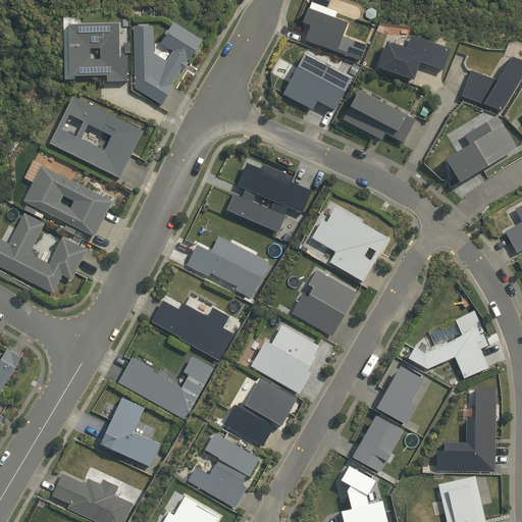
[(309,24),(304,40),(360,60),(366,45),(342,36),(346,21),(306,7),(301,21),(309,24)]
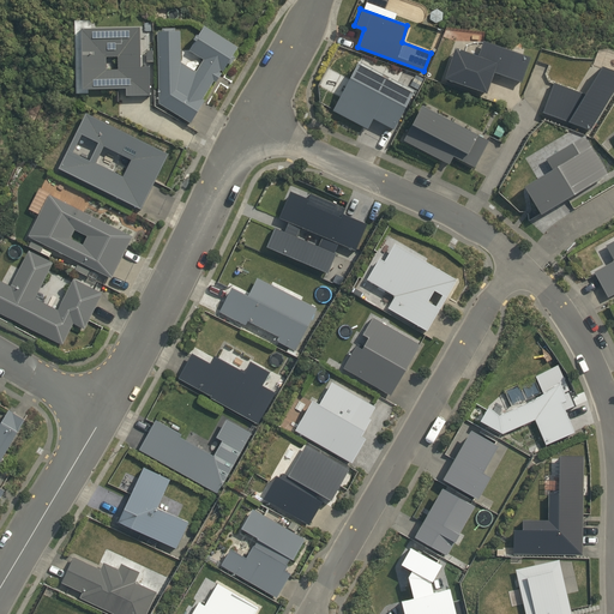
[(161,30),(156,31),(158,103),(191,122),(204,101),(202,100),(214,79),(216,80),(220,73),(217,72),(220,68),(223,71),(227,64),(230,66),(236,55),(233,54),(238,46),(203,25),(197,35),(194,34),(192,38),(194,40),(188,50),(203,59),(196,71),(180,61),(180,30),(174,30),(174,28),(161,28),(161,30)]
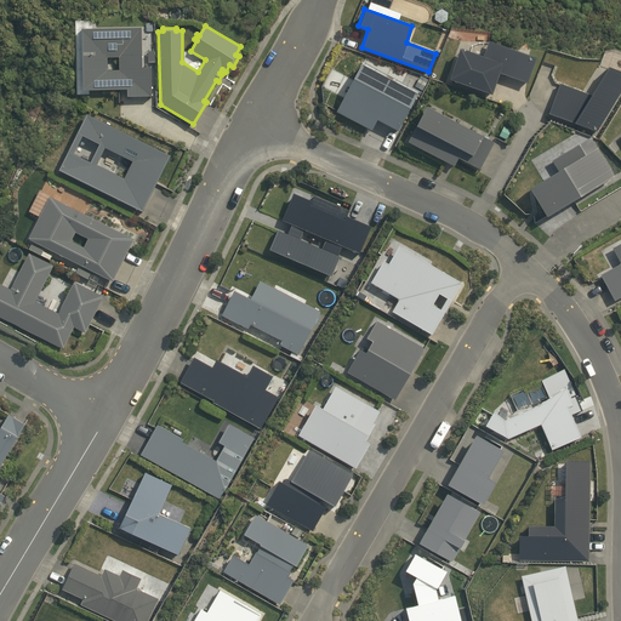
[(142,27),(81,28),(81,89),(126,89),(126,96),(153,96),(152,67),(143,67),(142,27)]
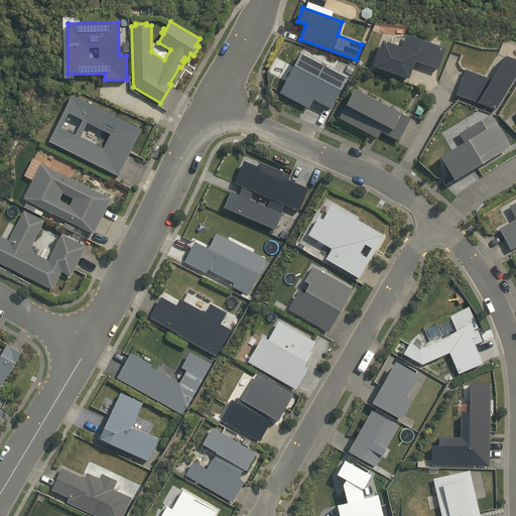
[(401,46),(380,39),(372,66),(409,78),(414,60),(437,69),(445,47),(405,33),(401,46)]
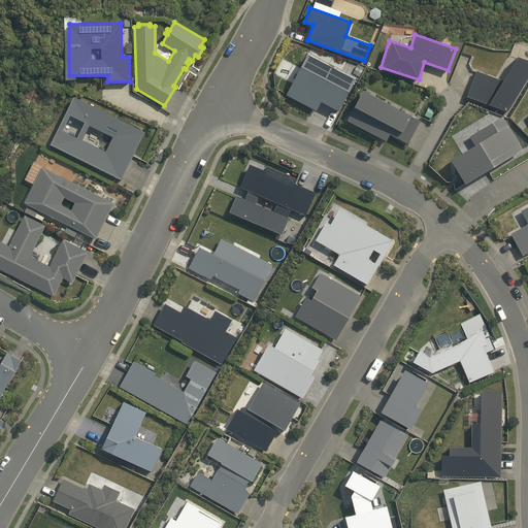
[(321,102),(337,111),(355,79),(306,54),(286,95),(316,111),(321,102)]
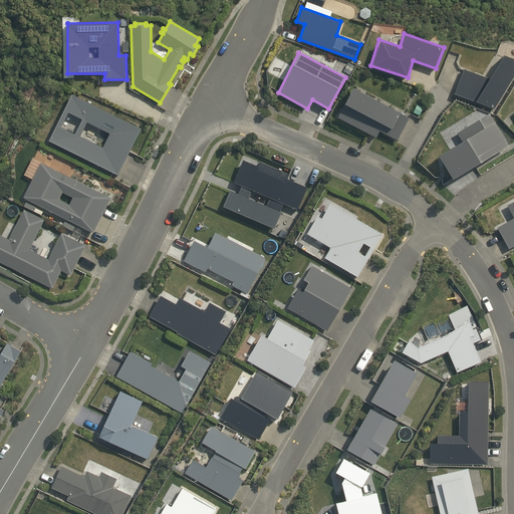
[(454,94),(493,108),(513,74),(513,58),(501,53),(486,77),(463,68),(454,94)]
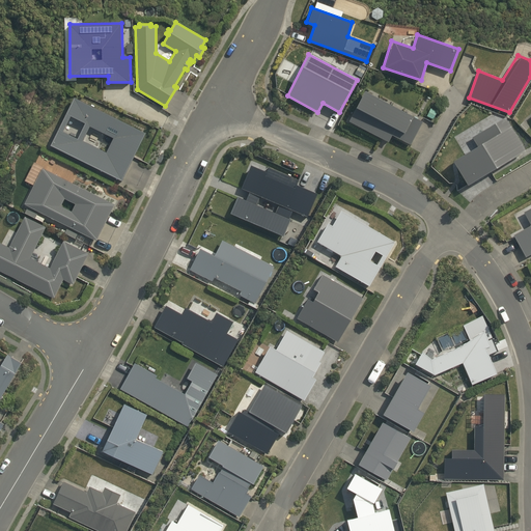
[(392,134),(410,144),(423,121),(363,90),(347,120),(388,142),(392,134)]
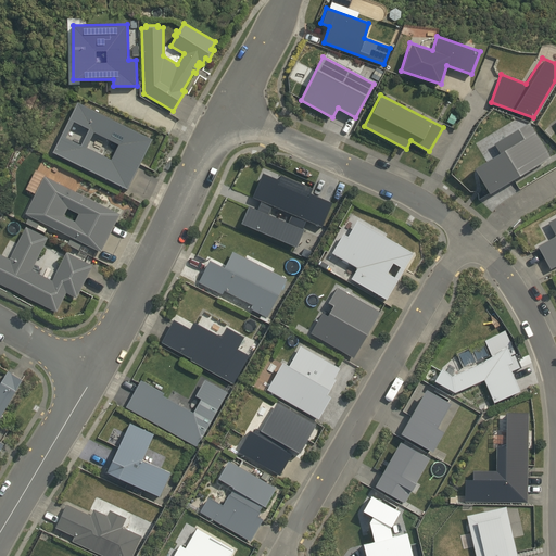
[(153,139),(77,102),(52,152),(128,189),(153,139)]
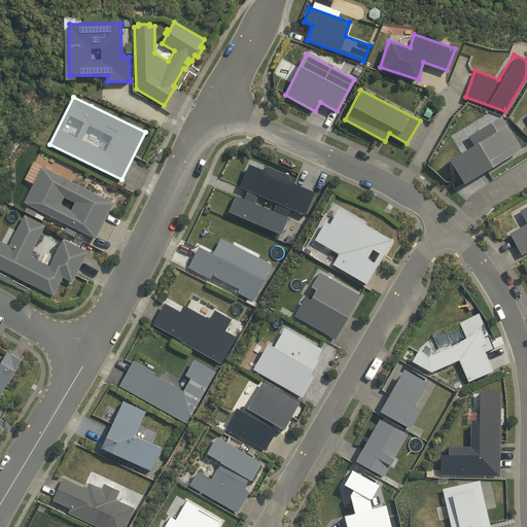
[(473,144),(448,159),(463,184),(521,149),(500,116),(467,136),(473,144)]
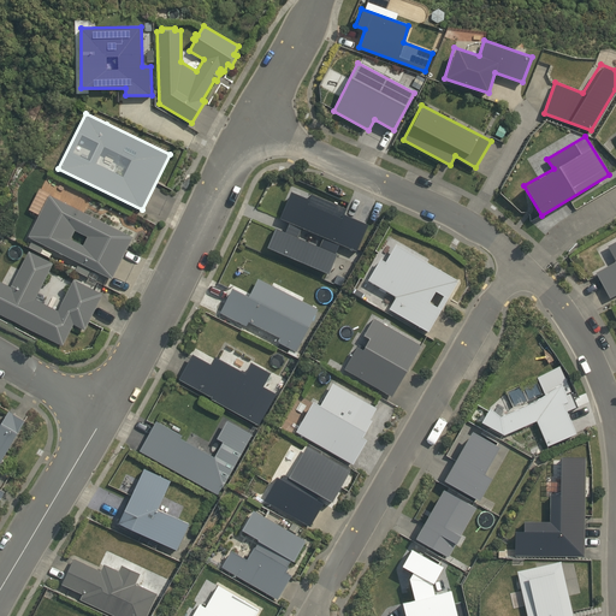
[(356,252),(368,224),(345,214),(348,209),(311,194),(309,199),(290,190),(278,218),(288,223),(284,231),(276,227),(267,247),(329,273),(336,255),(335,254),(339,244),(356,252)]
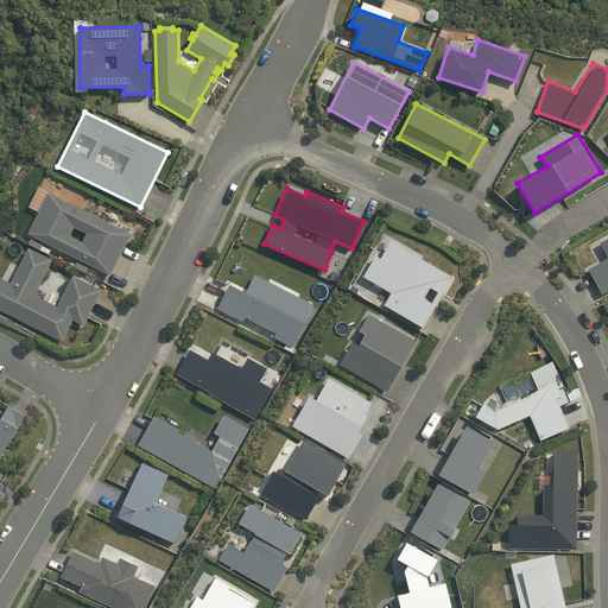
[(132,234),(49,192),(27,234),(111,276),(132,234)]
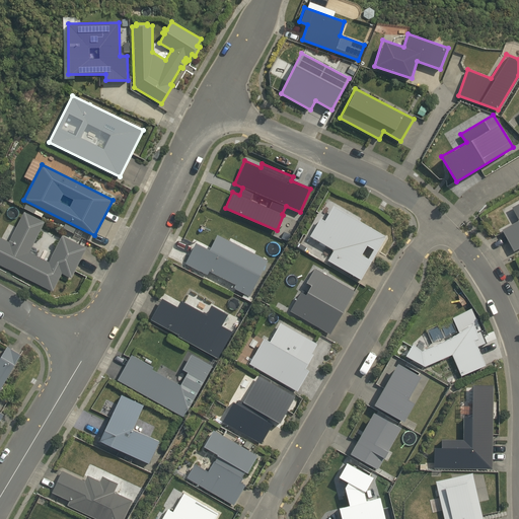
[(518,203),(512,207),(518,220),(502,229),(513,251),(518,247),(518,203)]
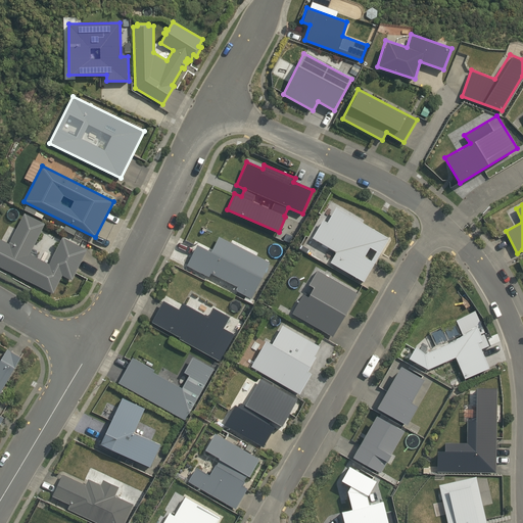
[(330,263),(364,281),(388,238),(335,206),(326,222),(322,219),(311,238),(335,252),(330,263)]
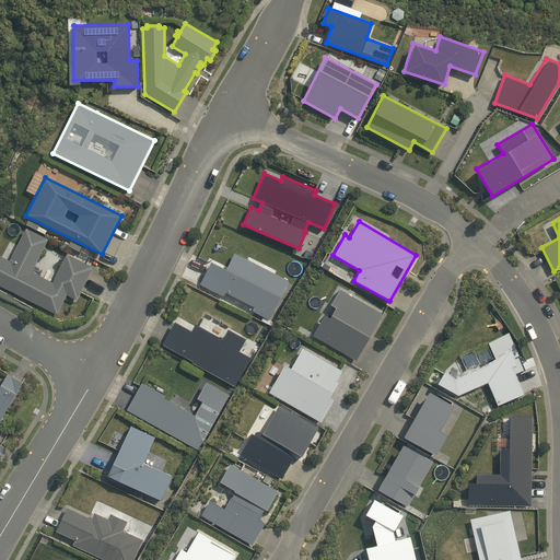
[(9,260),(0,255),(0,286),(57,314),(67,294),(77,300),(93,267),(67,254),(53,282),(41,276),(42,273),(39,268),(35,266),(48,238),(26,228),(9,260)]
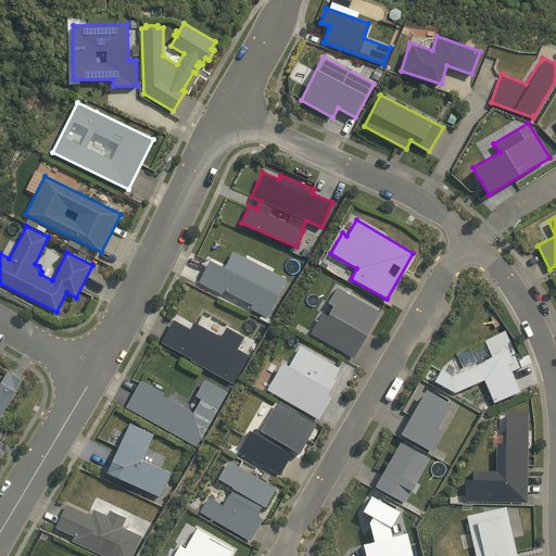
[(209,260),(198,282),(223,294),(224,291),(252,304),(250,308),(267,317),(287,279),(274,272),(275,269),(248,255),(247,258),(231,251),(224,267),(209,260)]
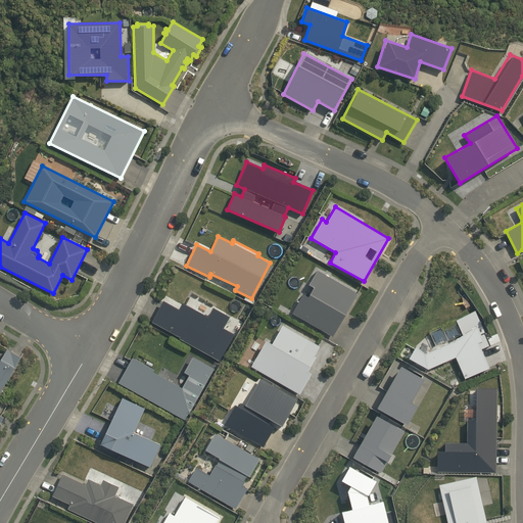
[(291,314),(333,338),(359,293),(318,270),(308,284),(313,287),(307,296),(302,293),(291,314)]
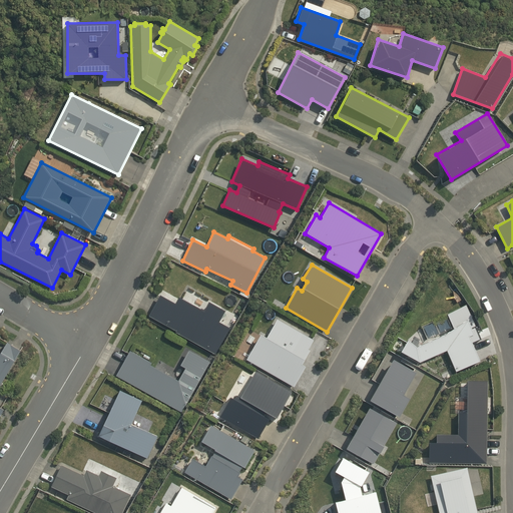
[(174,332),(215,354),(229,328),(218,322),(224,311),(208,302),(203,311),(178,297),(174,303),(160,295),(148,316),(175,331),(174,332)]
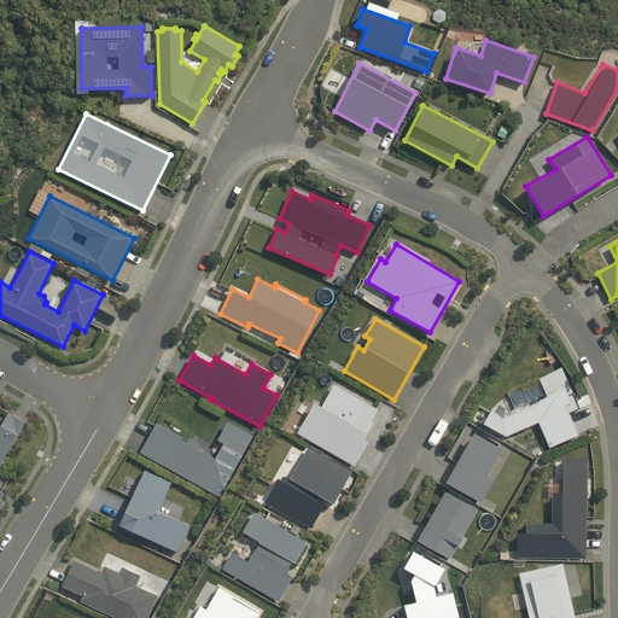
[(354,465),(368,439),(363,437),(373,420),(371,420),(377,409),(333,384),(320,408),(313,403),(297,432),(354,465)]
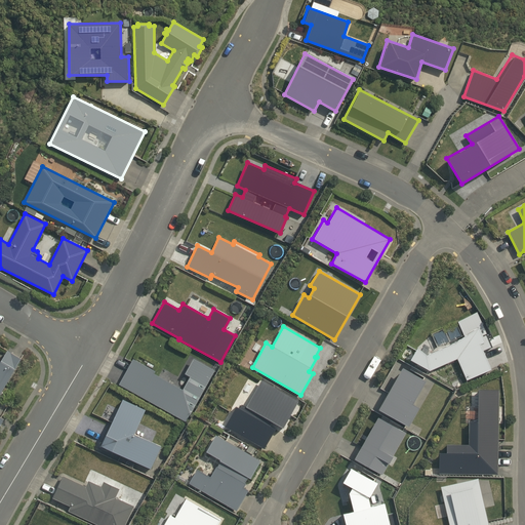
[(463,380),(490,370),(472,332),(427,357),(417,352),(409,364),(428,371),(455,361),(463,380)]
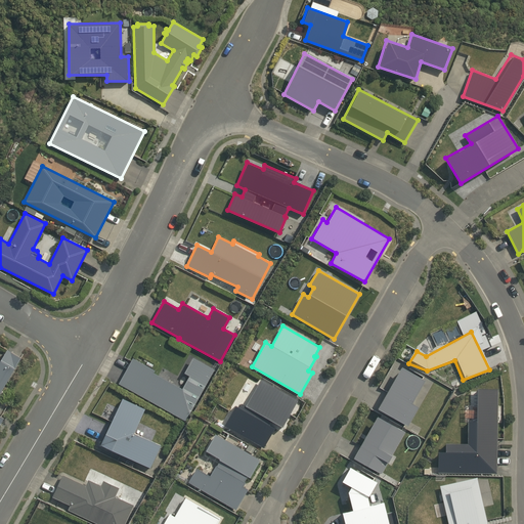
[(0,392),(1,393),(24,357),(9,349),(0,364),(0,392)]
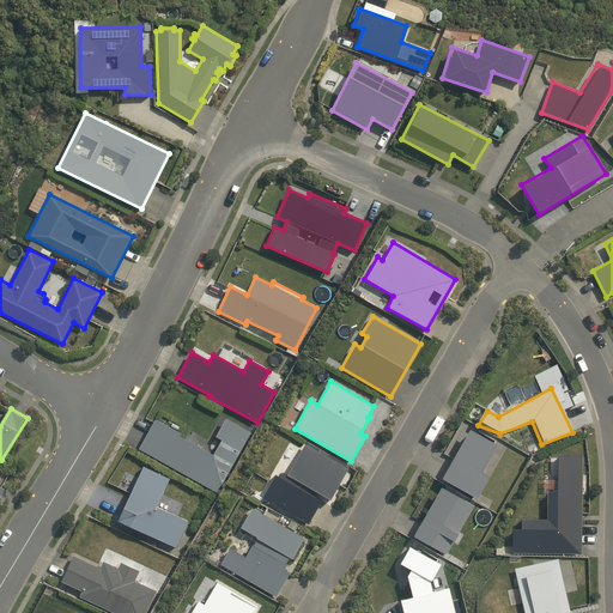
[(181,432),(155,418),(138,449),(217,492),(252,432),(225,418),(216,436),(220,439),(212,454),(178,436),(181,432)]
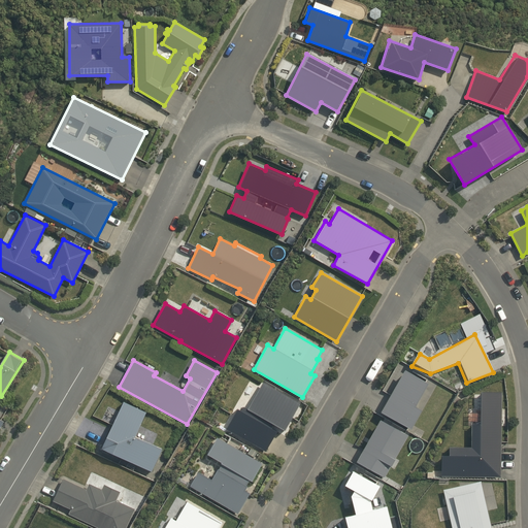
[(426,389),(403,375),(380,416),(409,429),(419,414),(411,411),(426,389)]
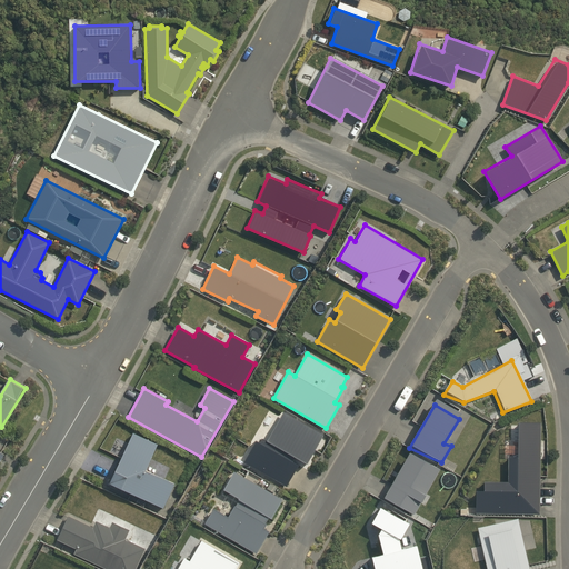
[(256,440),(243,461),(287,486),(300,461),(306,465),(323,435),(282,411),(266,440),(261,438),(259,442),(256,440)]
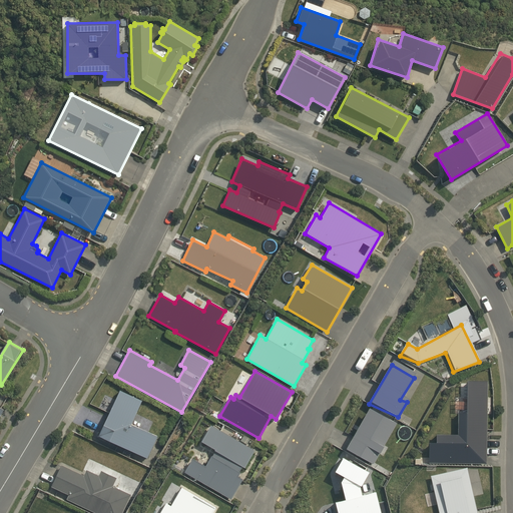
[(429,444),(429,463),(486,463),(486,381),(466,381),(466,398),(459,397),(459,412),(458,412),(457,434),(437,434),(437,444),(429,444)]
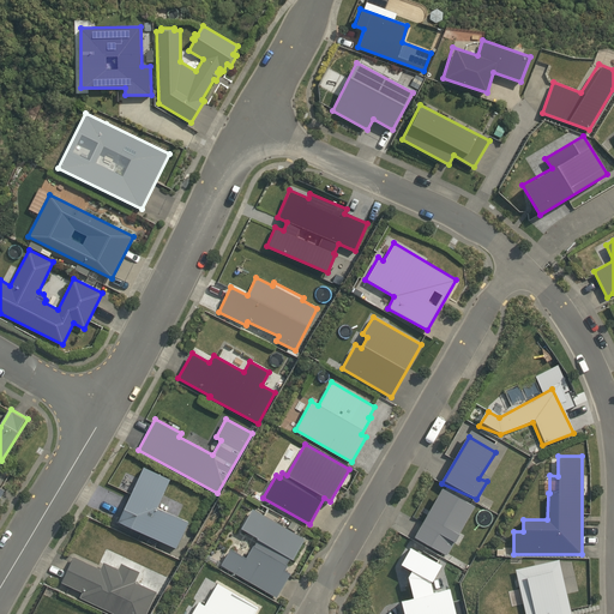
[(143,467),(116,519),(176,548),(190,521),(157,506),(170,480),(143,467)]
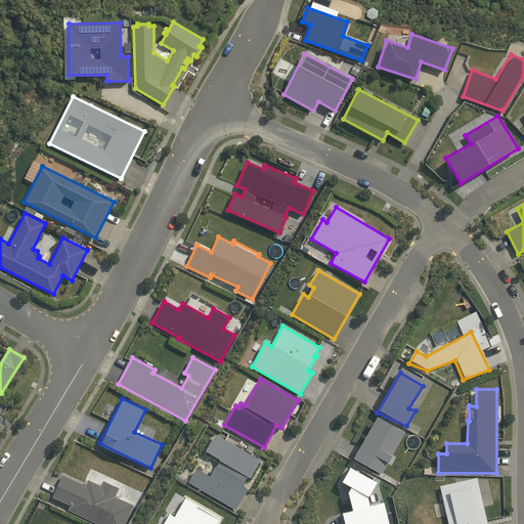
[(404,433),(378,421),(352,460),(379,474),(404,433)]
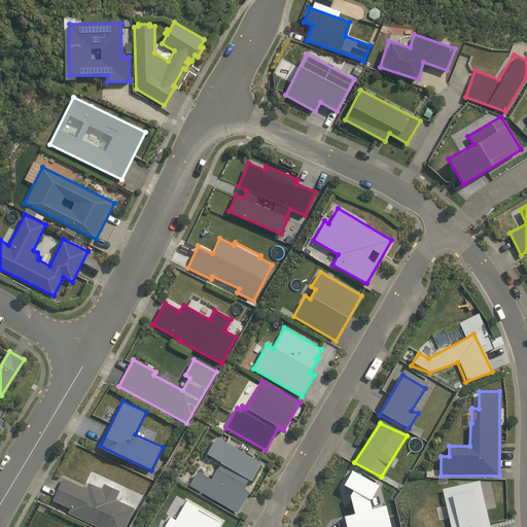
[(210,478),(198,469),(189,484),(238,512),(249,491),(244,488),(249,478),(251,479),(261,462),(216,436),(207,452),(220,460),(219,461),(220,461),(218,467),(216,466),(210,478)]
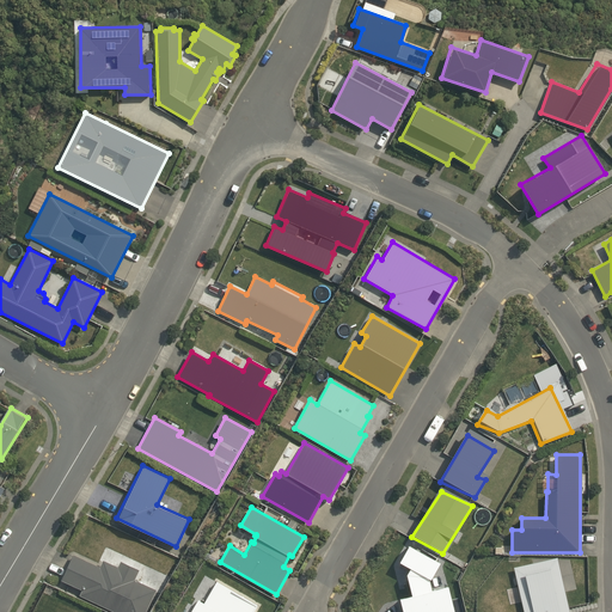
[(398,598),(401,611),(454,611),(448,585),(432,589),(429,579),(439,562),(408,544),(398,561),(409,568),(405,574),(410,594),(398,598)]
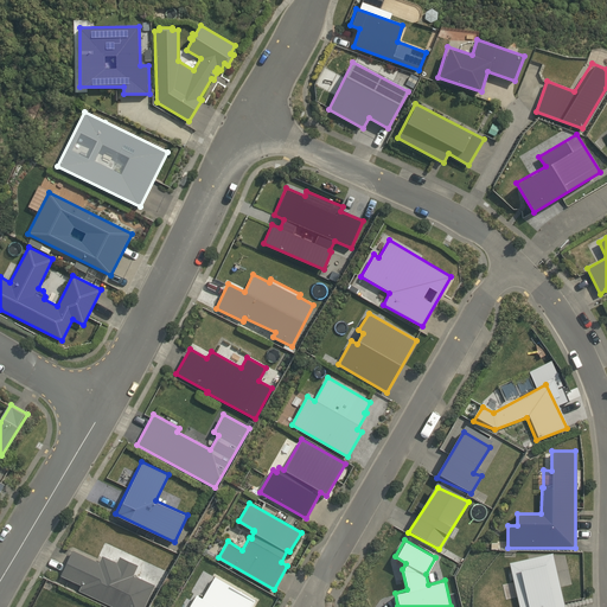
[(81,585),(78,590),(114,606),(145,606),(155,585),(135,576),(134,573),(138,564),(120,556),(117,562),(102,555),(101,560),(74,547),(61,575),(81,585)]
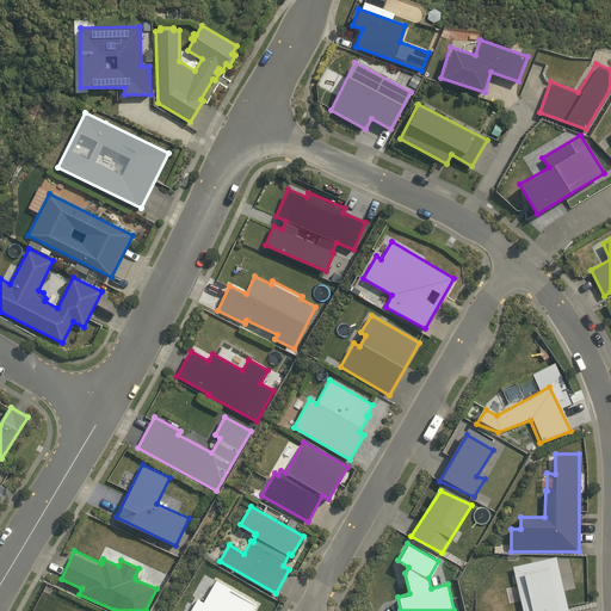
[(565,610),(555,563),(511,574),(522,610),(565,610)]
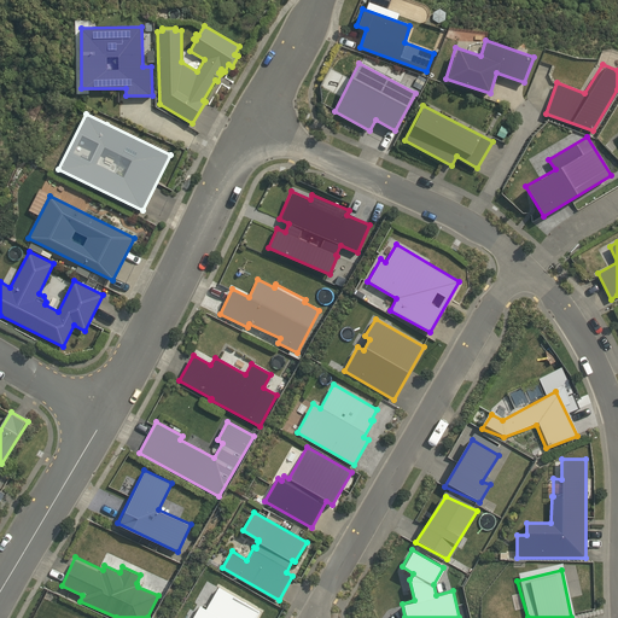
[(199,604),(191,617),(255,617),(260,610),(217,588),(205,607),(199,604)]
